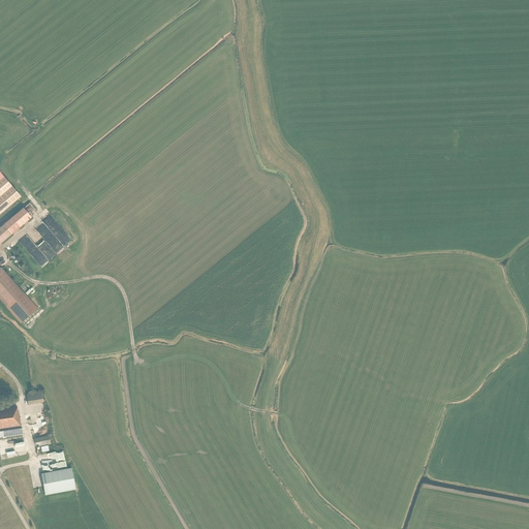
[(0,173),(0,214),(21,197),(0,173)]
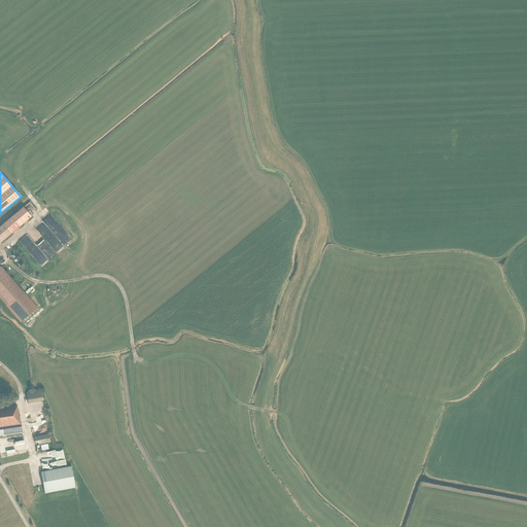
[(0,226),(0,243),(31,217),(24,208),(0,226)]
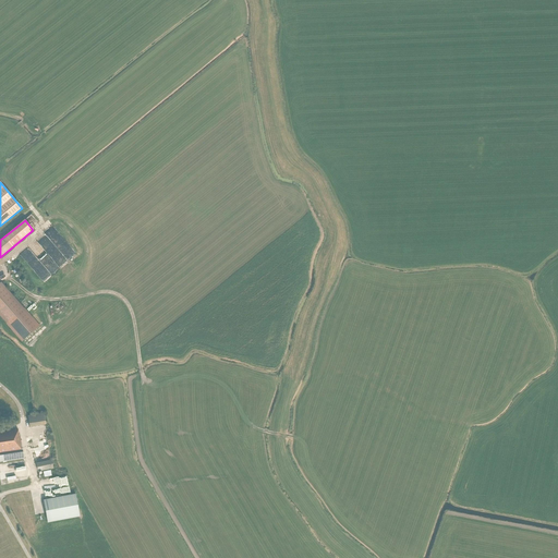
[(67,264),(76,257),(59,229),(56,230),(55,229),(51,230),(52,233),(49,235),(58,250),(50,254),(58,267),(65,263),(67,264)]
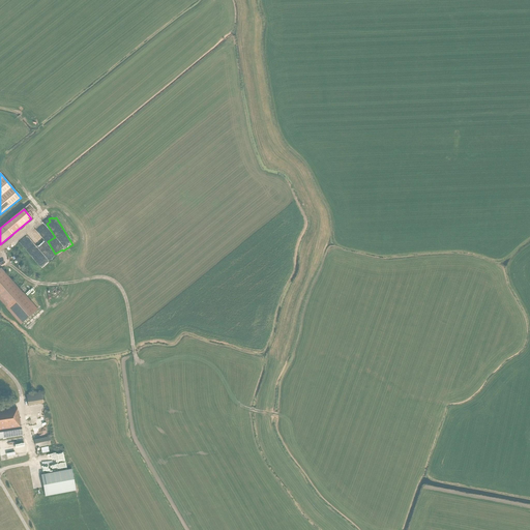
[(20,240),(42,267),(50,261),(29,238),(30,238),(27,234),(20,240)]
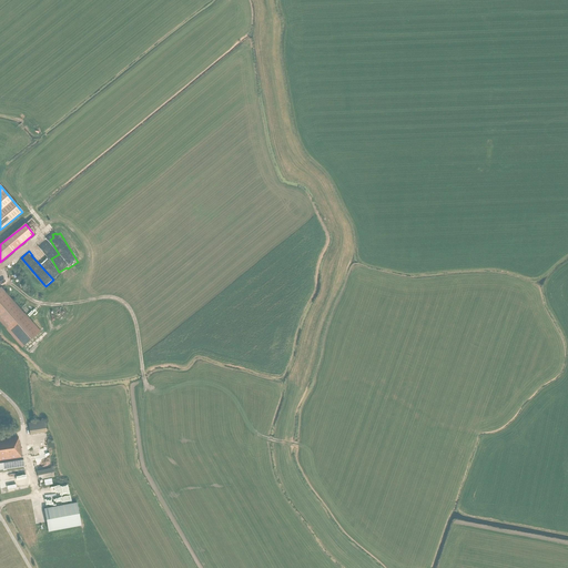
[(7,266),(11,282),(21,277),(16,263),(7,266)]
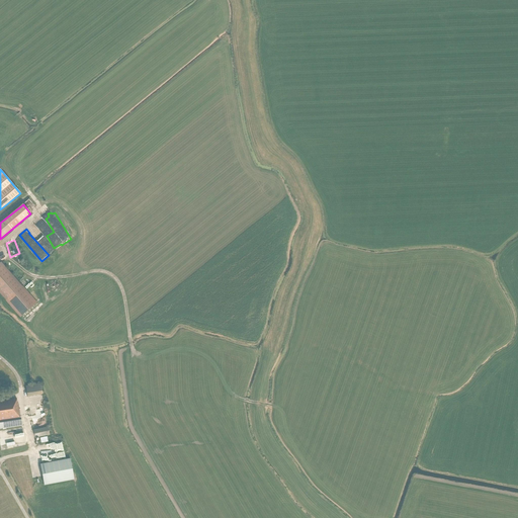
[(0,292),(6,300),(20,317),(36,303),(1,261),(0,262),(0,292)]
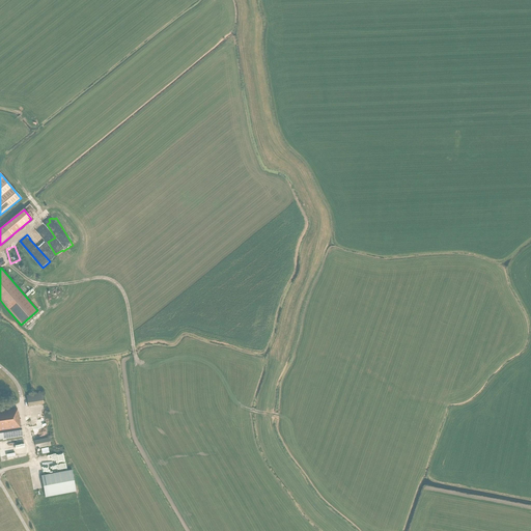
[(42,394),(26,396),(28,407),(44,404),(42,394)]
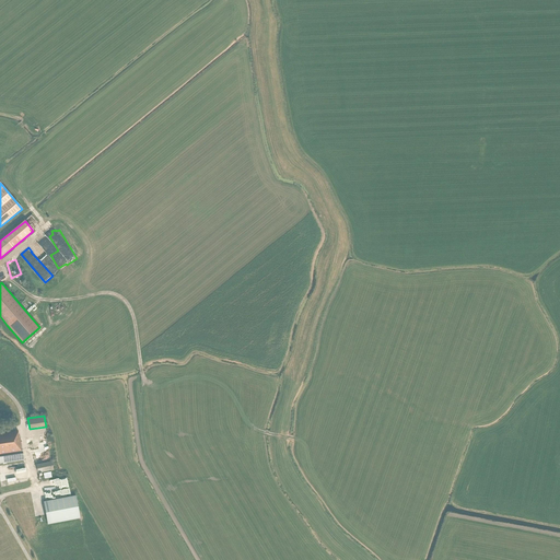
[(19,436),(18,431),(0,433),(0,463),(23,461),(20,436),(19,436)]
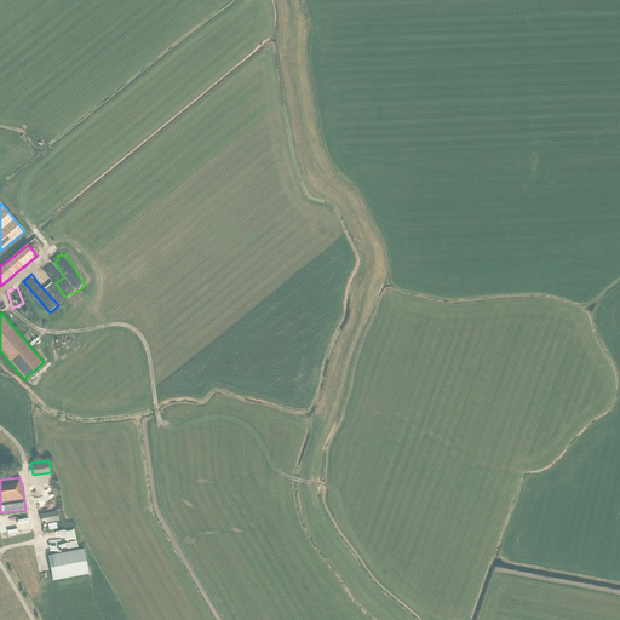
[(40,515),(42,524),(59,521),(57,511),(40,515)]
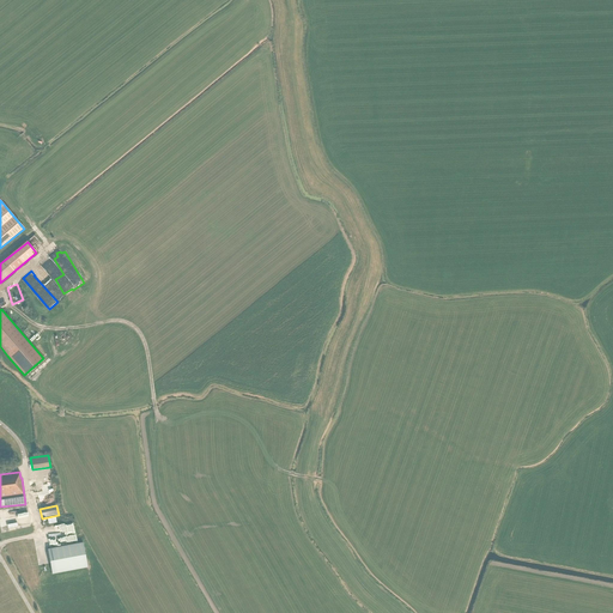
[(47,542),(52,565),(86,558),(82,534),(47,542)]
